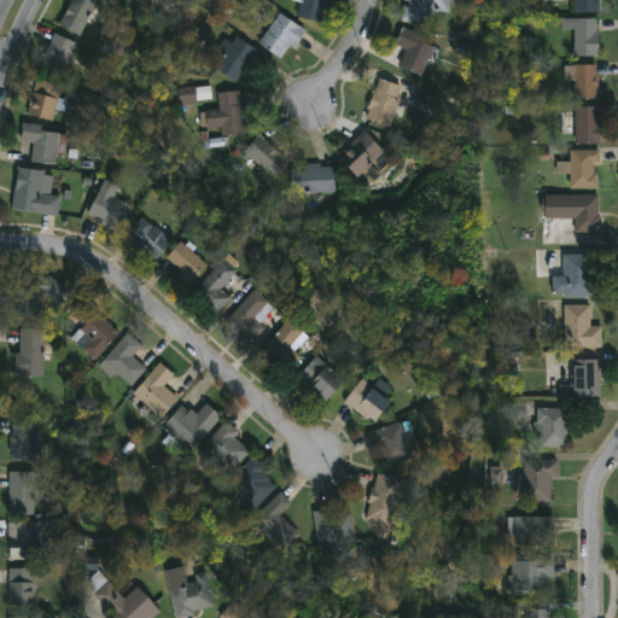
[(94,0),(99,3),(82,35),(60,23),(73,0),(94,0)]
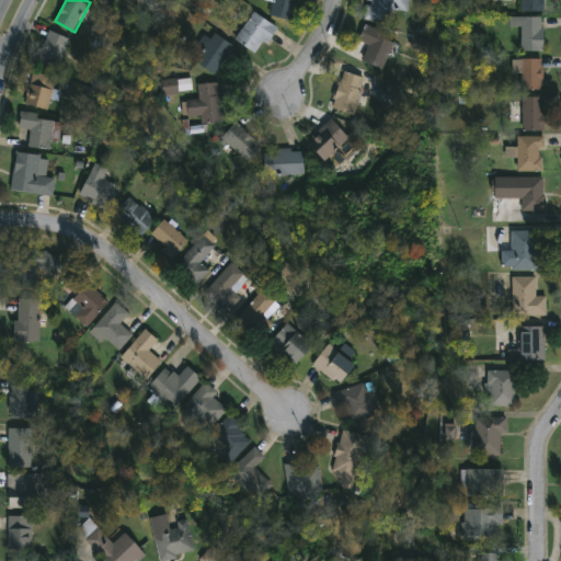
[(298,0),(293,21),(271,15),(274,2),(267,0),(298,0)]
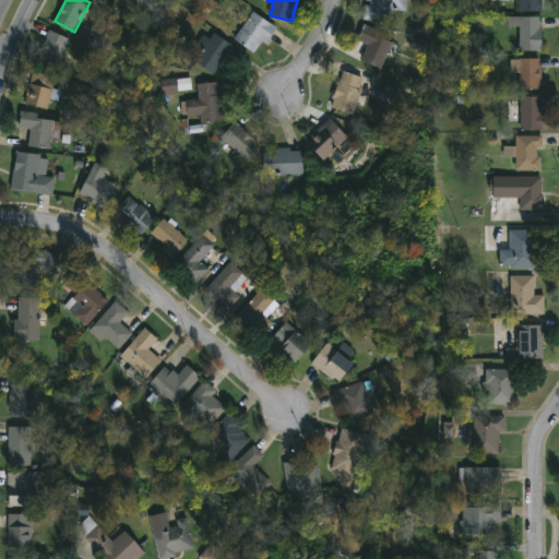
[(408,0),(407,11),(394,9),(392,22),(364,18),(366,4),(370,6),(370,1),(368,0),(408,0)]
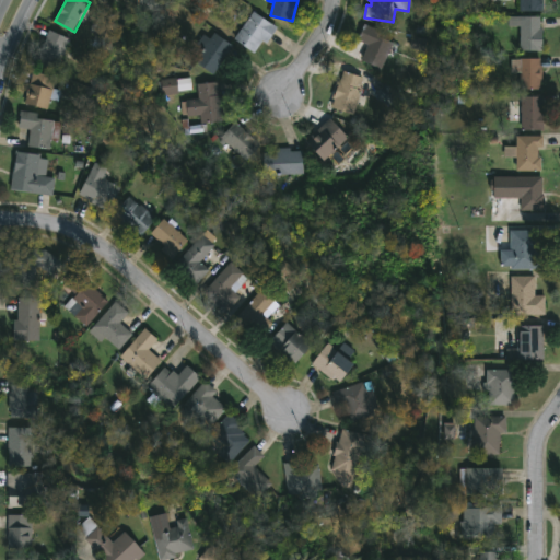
[(544,0),(544,11),(522,11),(522,0),(544,0)]
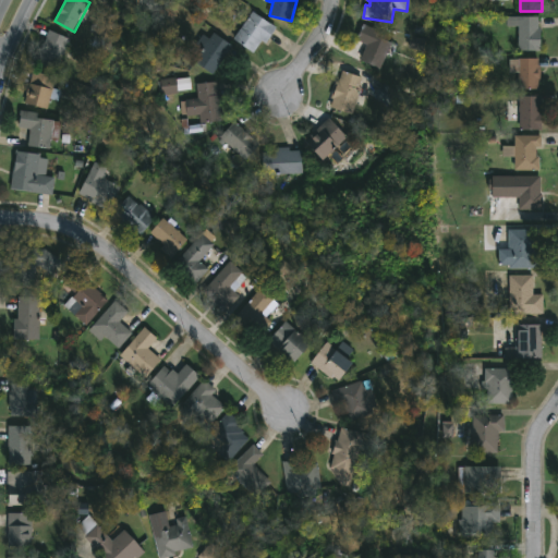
[(278,27),(267,44),(263,40),(255,51),(234,38),(243,25),(234,20),(243,5),(278,27)]
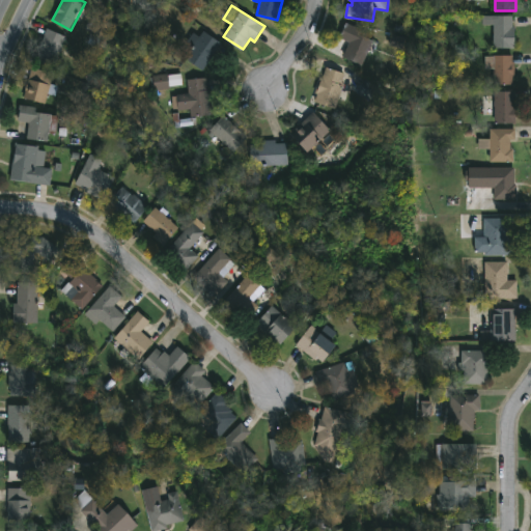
[(514,16),(514,27),(516,26),(516,48),(496,48),(495,25),(483,25),(483,16),(514,16)]
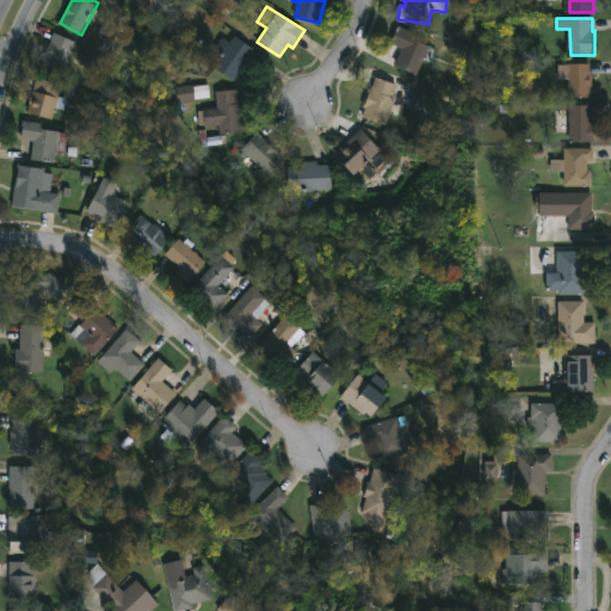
[(431,48),(418,75),(396,65),(403,49),(392,43),(400,26),(417,35),(414,39),(431,48)]
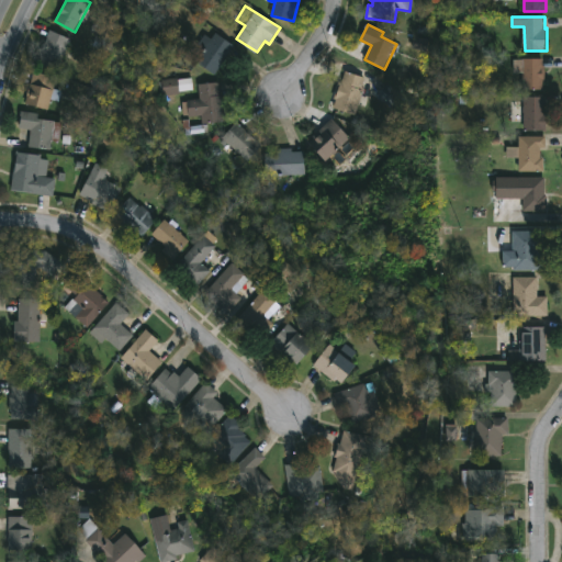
[(71,40),(57,71),(36,63),(48,38),(46,37),(51,30),(71,40)]
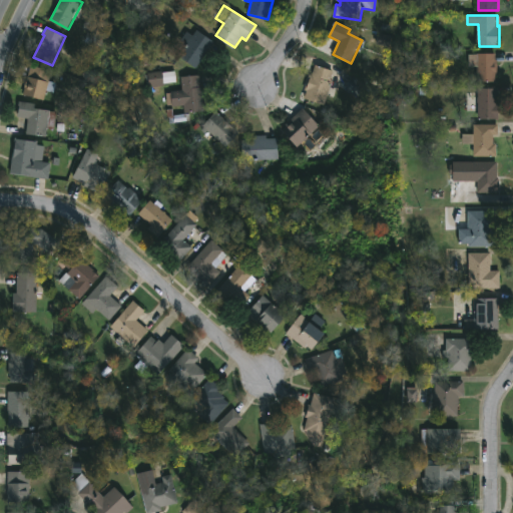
[(197,30),(214,42),(196,68),(179,56),(186,47),(179,42),(187,32),(192,36),(197,30)]
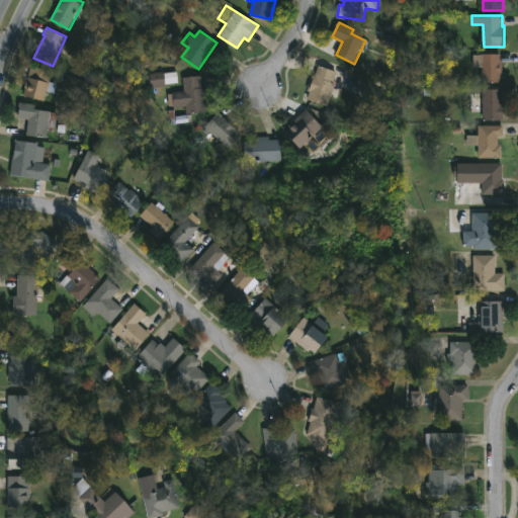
[(501,55),(501,61),(503,61),(501,83),(483,83),(483,68),(475,68),(475,55),(501,55)]
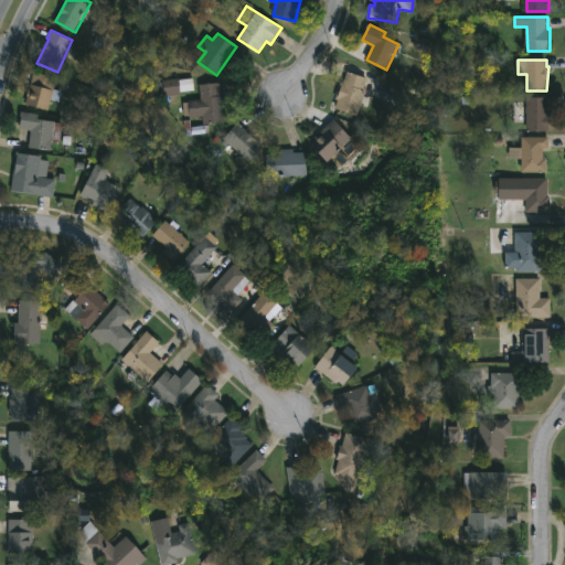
[(63,91),(60,102),(52,99),(49,110),(27,104),(34,72),(56,77),(54,89),(63,91)]
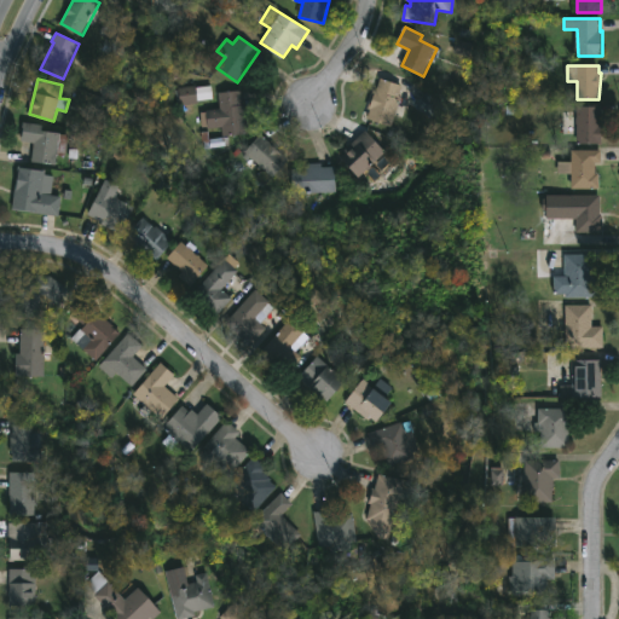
[(403,85),(399,97),(401,98),(392,126),(369,119),(372,109),(369,108),(374,91),(377,91),(381,79),(403,85)]
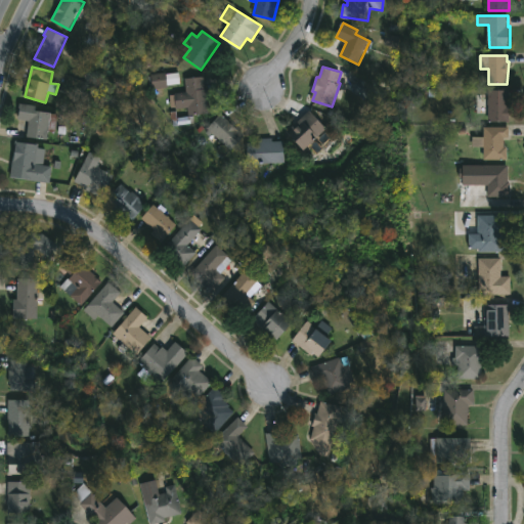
[(178,73),(150,75),(151,88),(179,86),(178,73)]
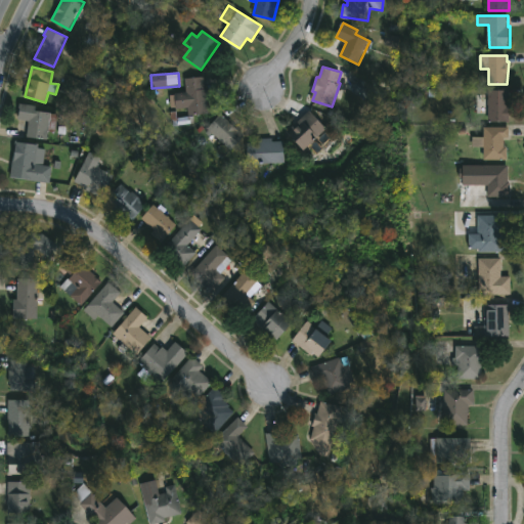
[(204,77),(205,89),(208,88),(211,114),(189,116),(188,108),(176,110),(176,102),(171,102),(171,95),(187,92),(185,78),(204,77)]
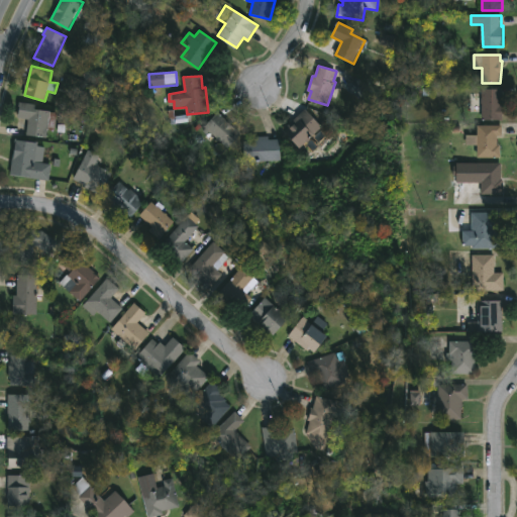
[(504,90),(503,120),(483,120),(483,89),(504,90)]
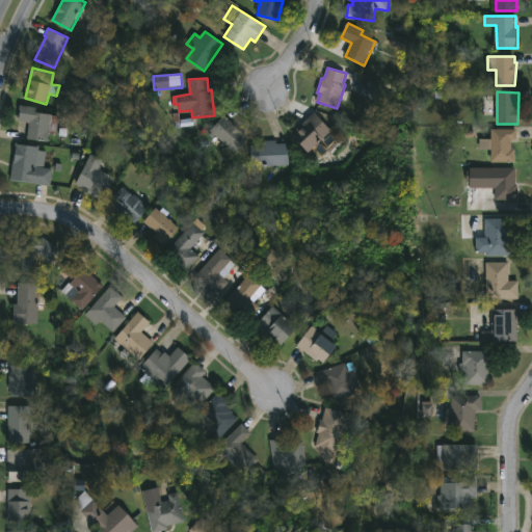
[(59,115),(58,125),(51,124),(48,142),(27,139),(30,124),(19,122),(21,105),(38,107),(37,112),(59,115)]
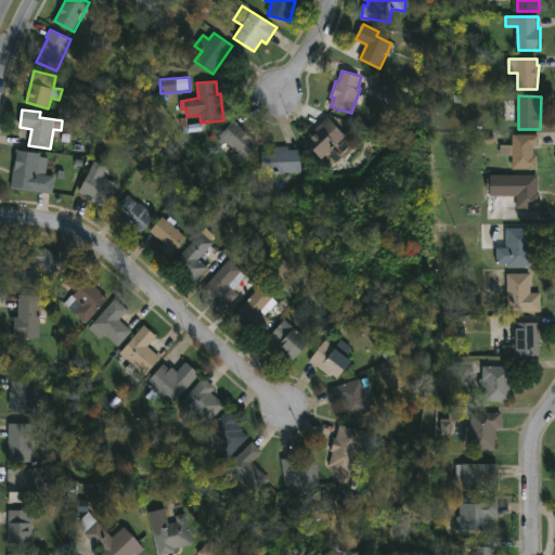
[(346,137),(322,159),(307,143),(317,134),(313,131),(327,118),(346,137)]
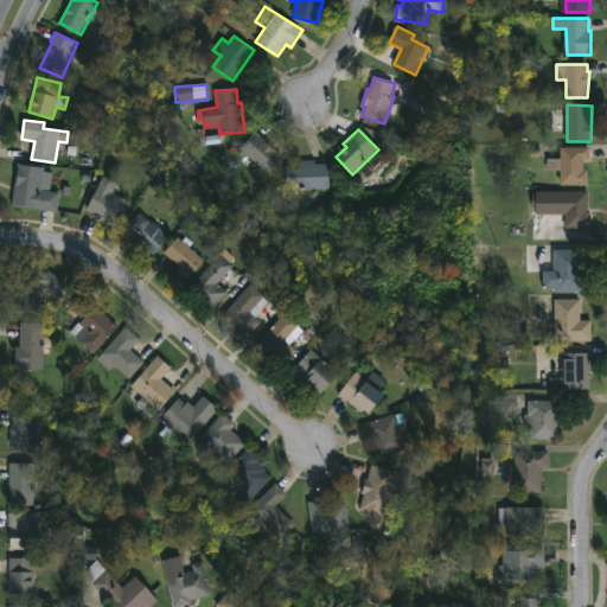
[(285,155),(269,173),(251,159),(246,165),(236,157),(256,132),(285,155)]
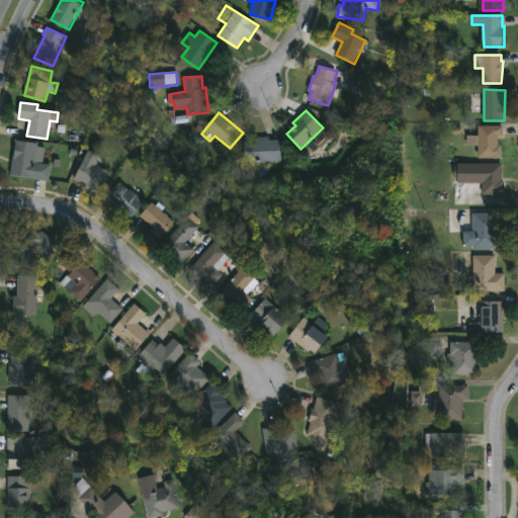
[(499,138),(499,146),(502,146),(502,159),(480,159),(480,146),(467,146),(467,136),(480,136),(480,125),(504,125),(504,138),(499,138)]
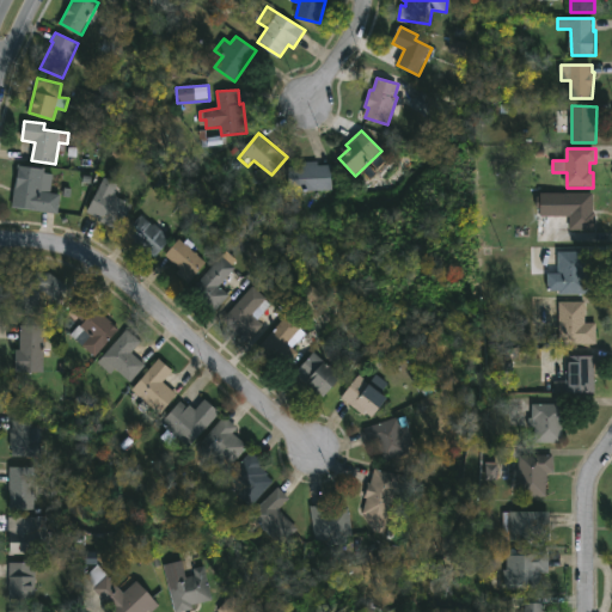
[(318,161),(318,165),(332,165),(332,190),(292,191),(291,167),(301,166),(301,163),(318,161)]
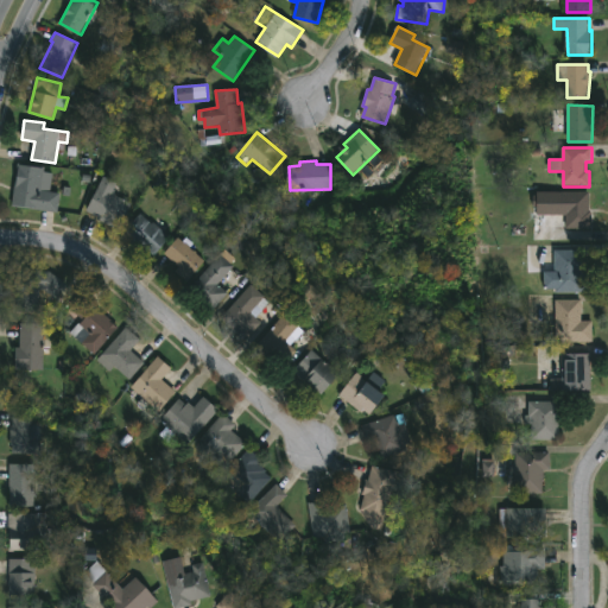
[(62,194),(58,213),(13,206),(19,164),(45,169),(44,172),(52,173),(50,191),(62,194)]
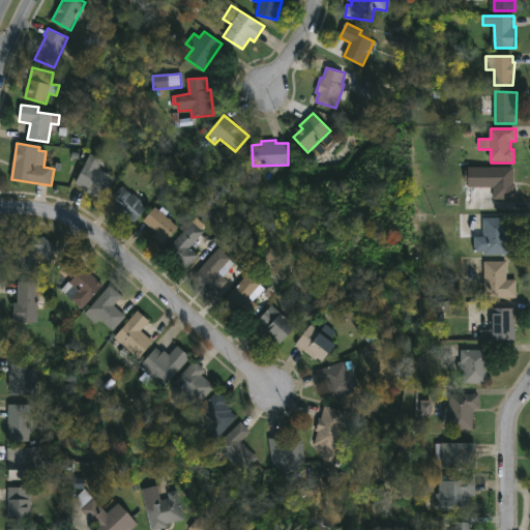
[(115,177),(105,199),(76,183),(91,153),(104,160),(98,169),(115,177)]
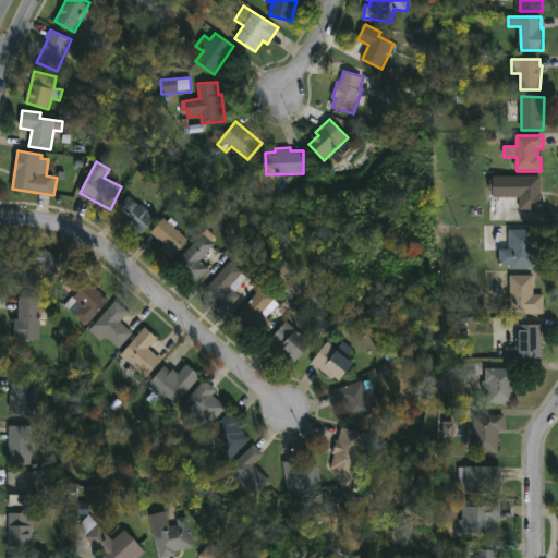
[(542,176),(543,209),(520,210),(520,197),(495,197),(495,177),(542,176)]
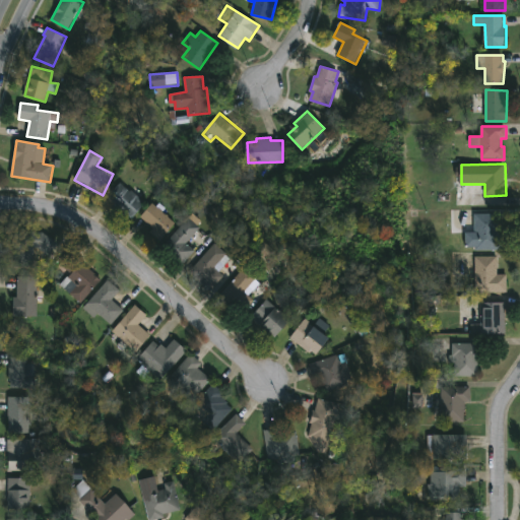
[(121,183),(130,191),(133,187),(142,194),(139,198),(145,203),(132,219),(113,205),(115,203),(108,198),(121,183)]
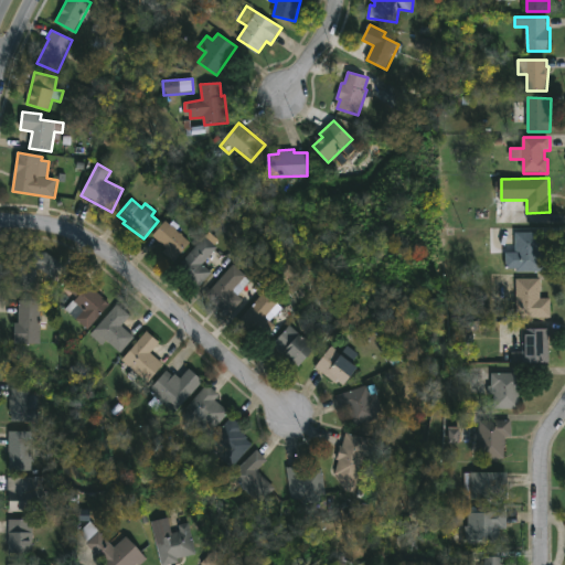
[(191,242),(173,262),(161,251),(164,247),(152,236),(167,221),(191,242)]
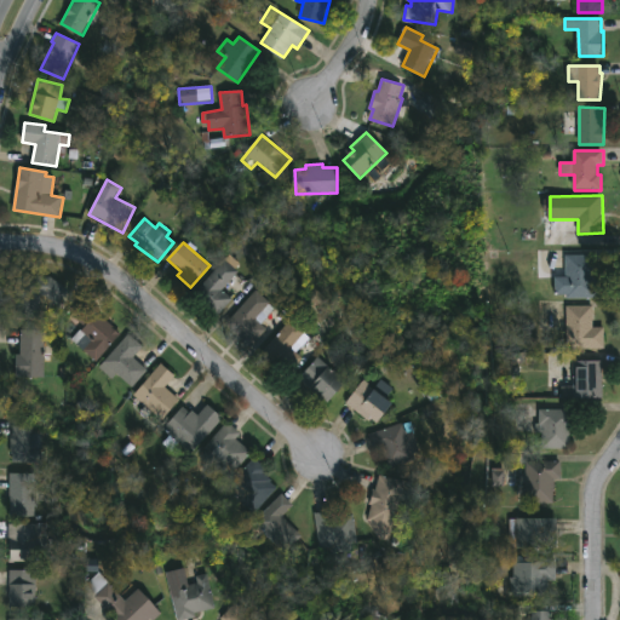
[(600,256),(600,298),(568,298),(568,292),(556,293),(555,277),(563,277),(563,268),(568,268),(567,256),(600,256)]
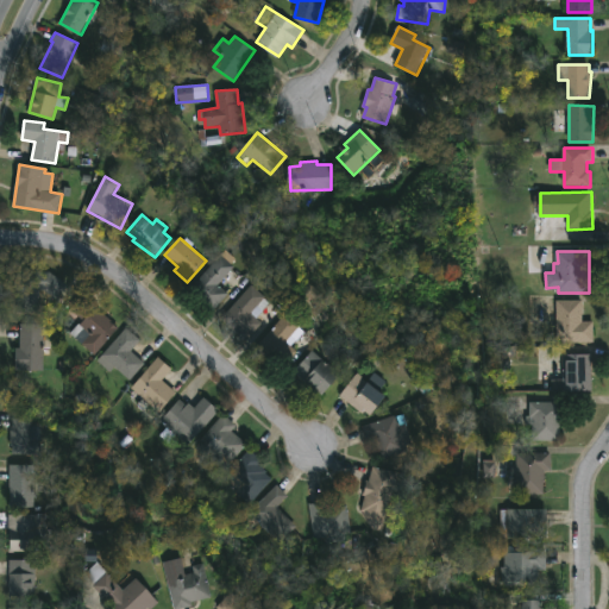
[(228,295),(213,313),(189,290),(223,255),(236,268),(219,286),(228,295)]
